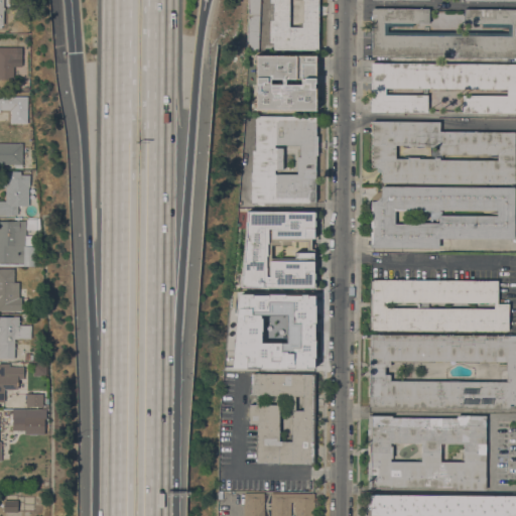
[(9,0),(9,19),(0,18),(0,0),(9,0)]
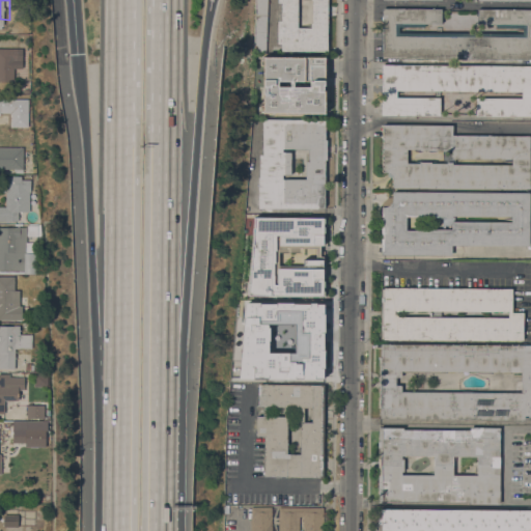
[(267,0),(267,15),(264,53),(254,53),(253,48),(254,0),(267,0)]
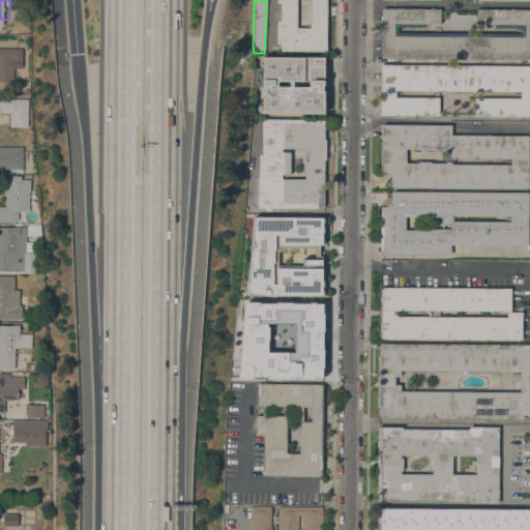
[(281,51),(281,43),(276,43),(276,21),(281,21),(281,3),(277,3),(277,0),(326,0),(326,51),(281,51)]
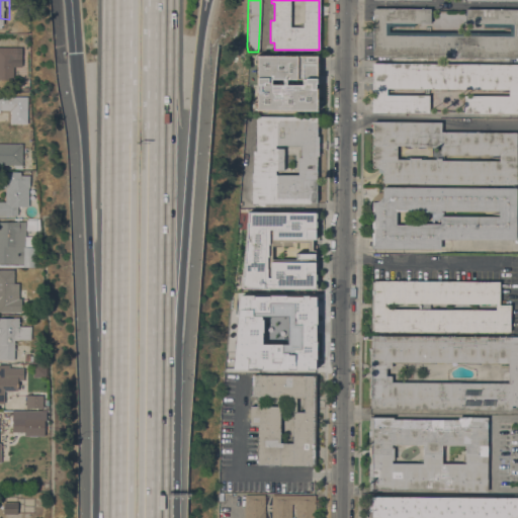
[(372,50),(371,50),(371,25),(372,25),(372,8),(430,8),(430,23),(414,23),(414,26),(389,26),(389,31),(510,32),(510,27),(484,27),(484,23),(466,23),(466,9),(517,9),(517,58),(372,58),(372,50)]
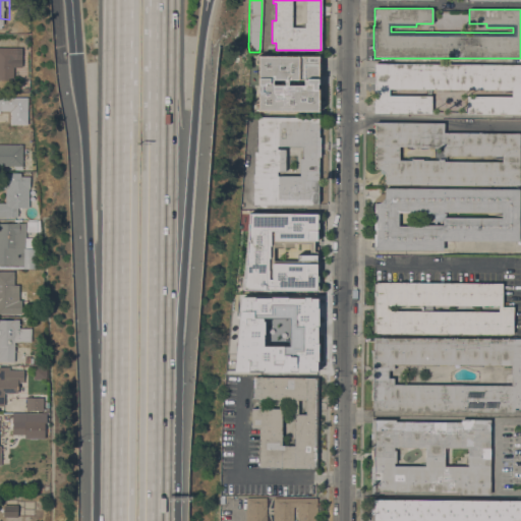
[(0,48),(21,48),(21,67),(13,67),(13,79),(0,79),(0,48)]
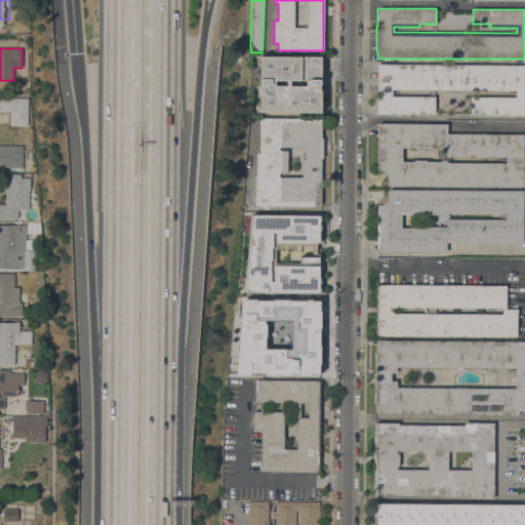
[(260,56),(321,56),(321,113),(259,112),(259,111),(257,111),(257,104),(259,104),(260,65),(258,65),(258,57),(260,57),(260,56)]
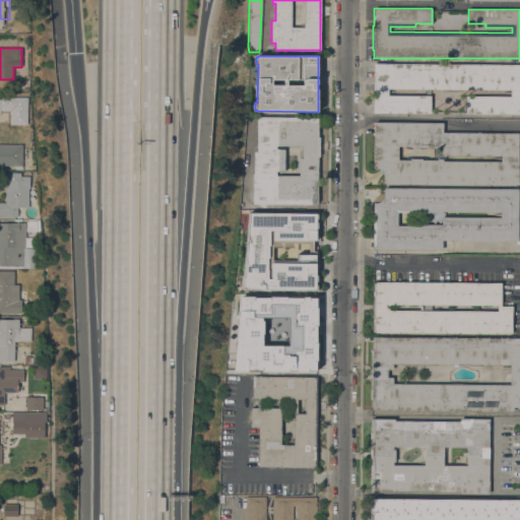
[(519,64),(519,114),(466,114),(466,95),(511,96),(511,89),(388,88),(388,95),(431,95),(431,113),(373,113),(373,63),(519,64)]
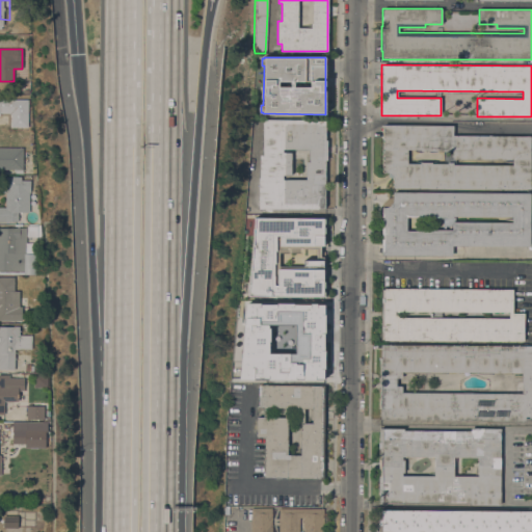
[(20,125),(7,125),(7,111),(20,112),(20,125)]
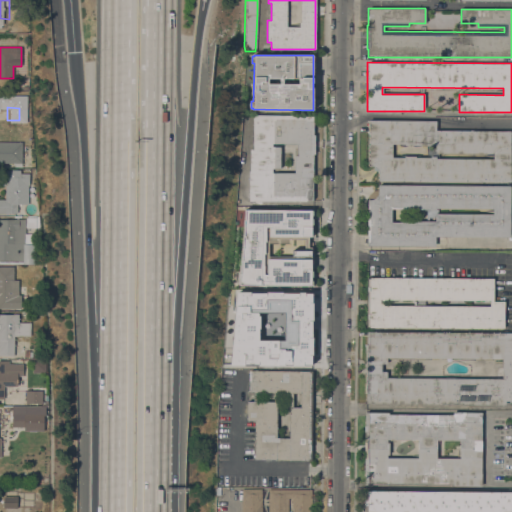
[(249,201),(249,171),(250,171),(250,149),(253,149),(253,115),(307,115),(307,116),(313,116),(313,135),(315,135),(315,154),(313,154),(313,200),(307,200),(307,201),(249,201)]
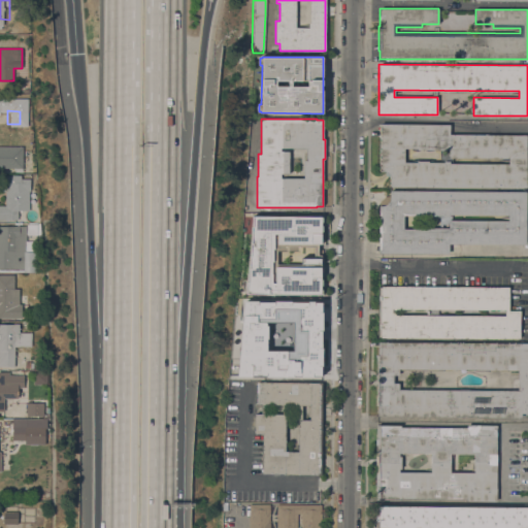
[(390,187),(390,179),(389,175),(387,176),(386,175),(385,174),(386,172),(384,171),(380,171),(380,124),(450,125),(450,134),(526,135),(526,187),(390,187)]
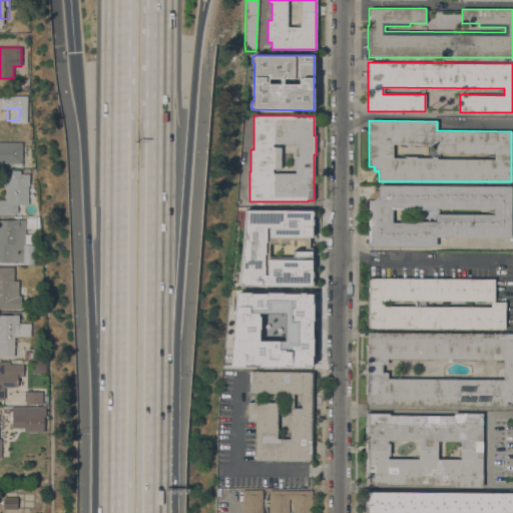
[(22,163),(0,163),(0,142),(22,142),(22,163)]
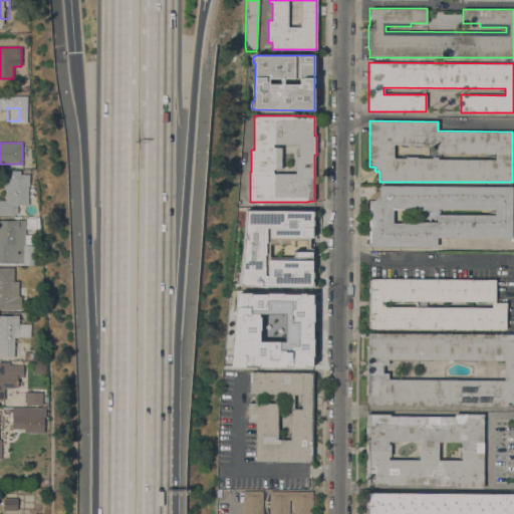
[(8,214),(8,215),(0,214),(0,201),(5,201),(5,187),(2,187),(2,171),(21,171),(21,174),(29,174),(29,186),(28,186),(28,205),(17,205),(17,214),(8,214)]
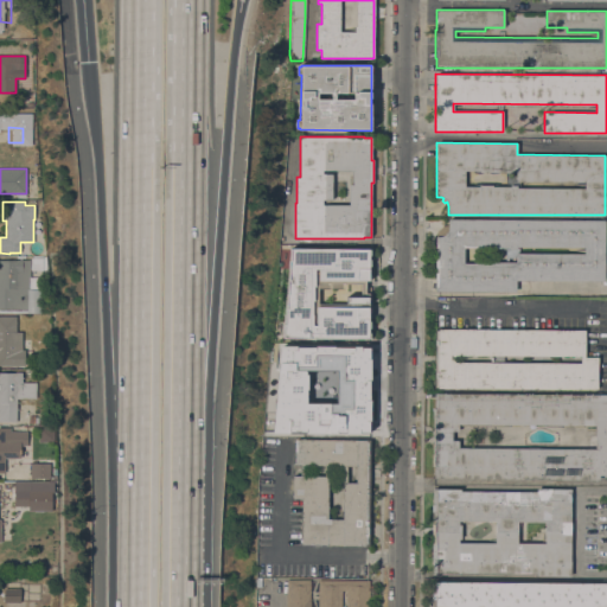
[(435,291),(436,237),(441,236),(443,236),(446,234),(447,231),(448,229),(448,219),(605,221),(605,281),(516,280),(516,292),(435,291)]
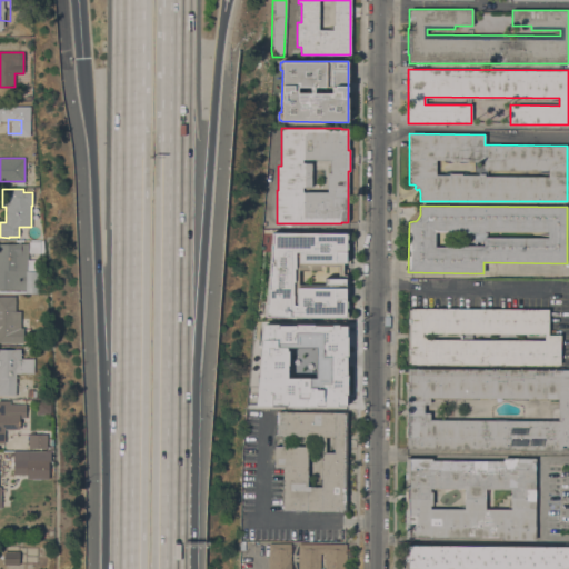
[(266,316),(266,303),(267,303),(267,289),(268,289),(269,276),(269,261),(270,261),(271,243),(271,232),(346,233),(348,233),(348,239),(346,239),(346,242),(348,242),(348,249),(346,249),(346,258),(348,258),(348,262),(346,262),(342,262),(342,269),(348,269),(348,278),(346,278),(346,288),(347,288),(347,292),(346,292),(346,301),(347,301),(347,307),(345,307),(345,311),(347,311),(347,317),(345,317),(266,316)]
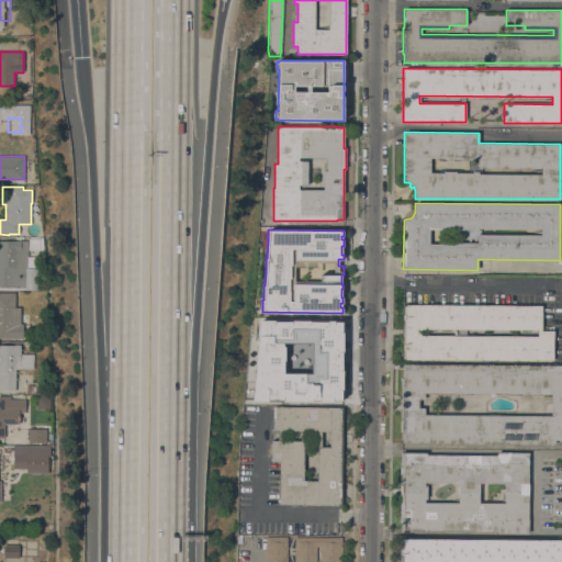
[(29,238),(40,238),(40,250),(29,250),(29,238)]
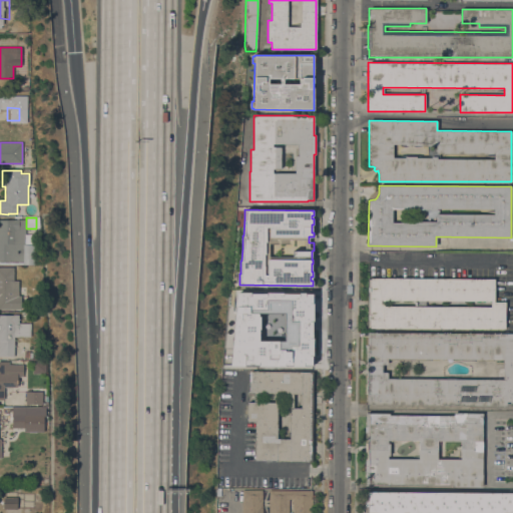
[(0,219),(25,219),(25,244),(35,244),(35,265),(23,265),(23,262),(0,262),(0,219)]
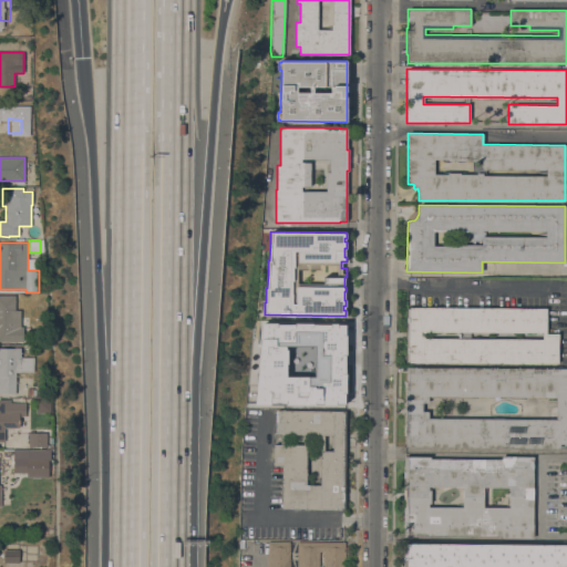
[(0,295),(16,296),(16,310),(20,310),(20,328),(23,328),(23,341),(0,341),(0,295)]
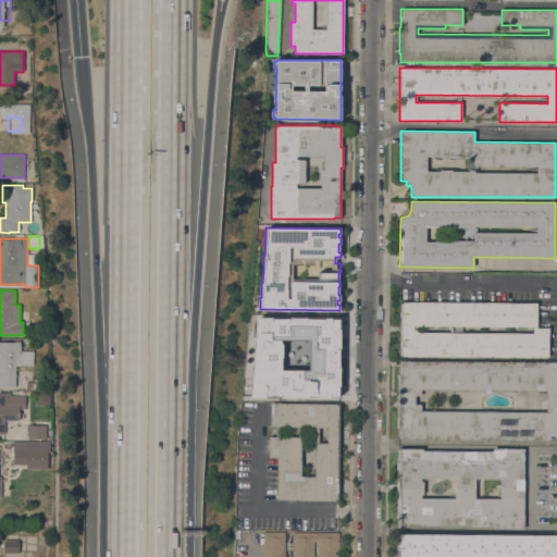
[(398,356),(399,301),(536,302),(536,327),(548,327),(548,357),(398,356)]
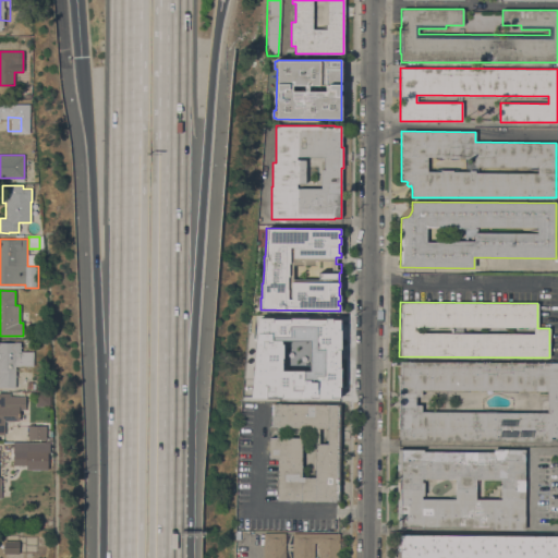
[(340,319),(254,317),(252,397),(338,400),(340,319)]
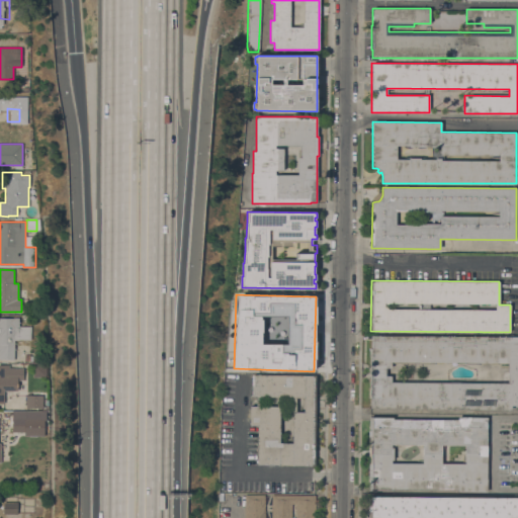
[(0,318),(13,319),(13,318),(19,318),(19,326),(31,327),(30,340),(19,340),(14,340),(14,360),(0,360),(0,318)]
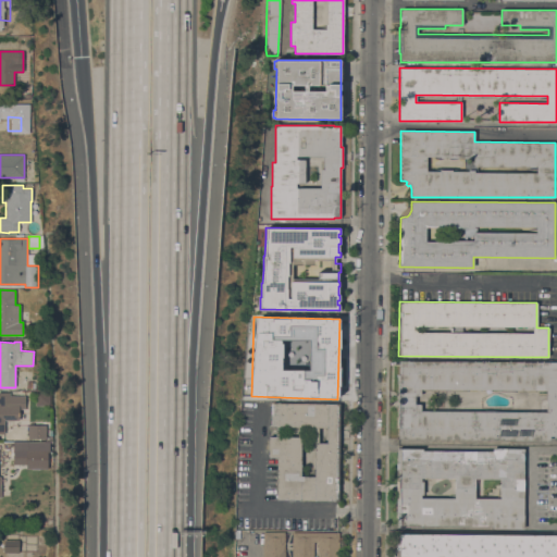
[(398,440),(398,428),(397,428),(397,374),(398,374),(399,361),(556,361),(556,436),(549,436),(549,441),(398,440)]
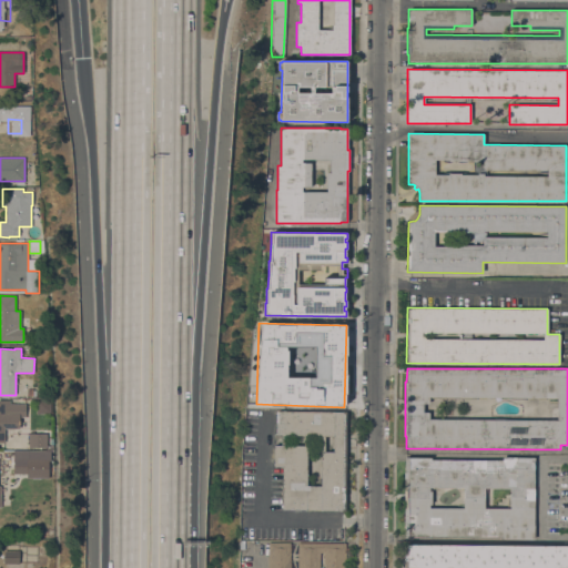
[(10,404),(26,404),(26,417),(19,417),(19,429),(4,429),(4,443),(0,443),(0,399),(10,401),(10,404)]
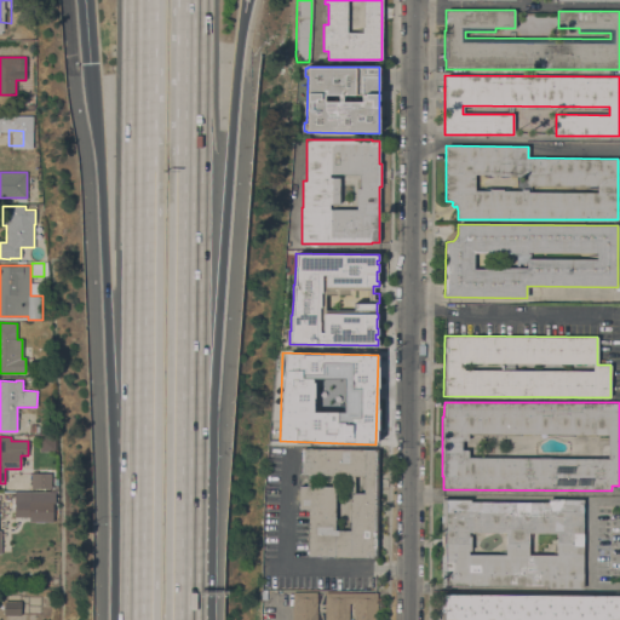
[(40,452),(40,437),(58,437),(57,452),(40,452)]
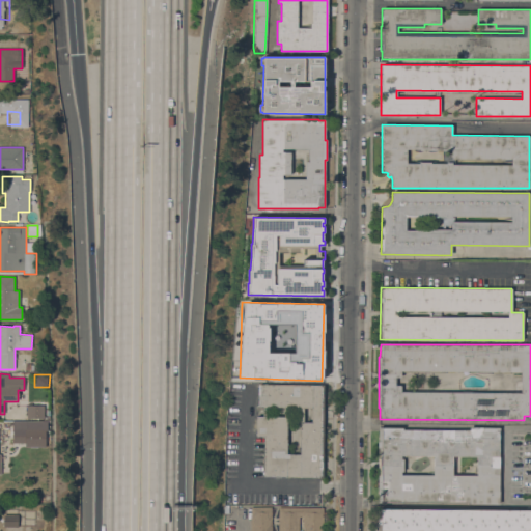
[(286,477),(263,476),(264,436),(256,436),(256,417),(262,417),(262,408),(258,408),(258,385),(319,385),(324,385),(323,478),(286,477)]
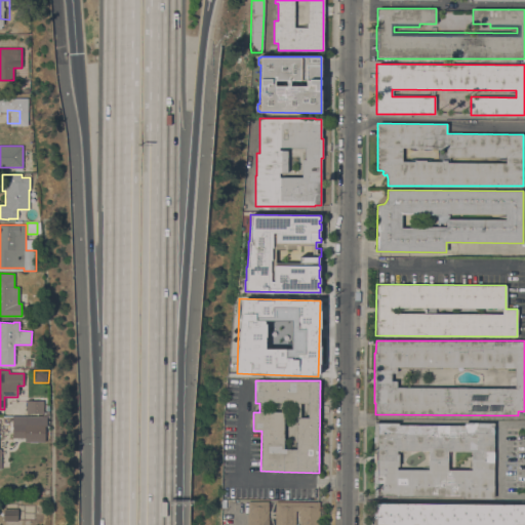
[(43,413),(27,413),(27,401),(43,401),(43,413)]
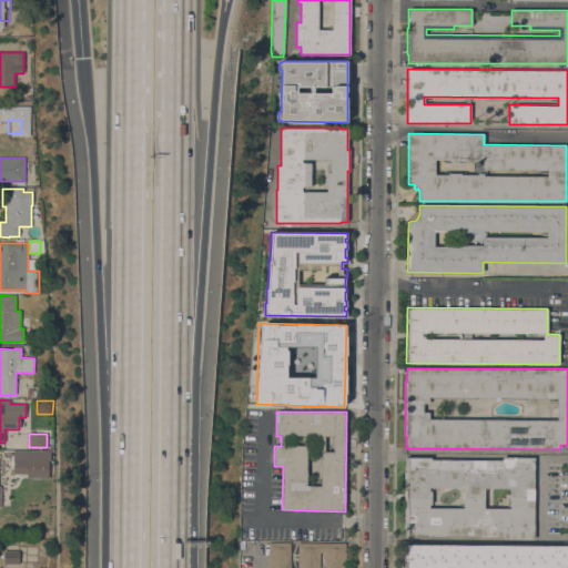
[(13,452),(27,452),(27,450),(51,450),(51,452),(51,462),(49,462),(48,478),(27,478),(27,474),(13,474),(13,452)]
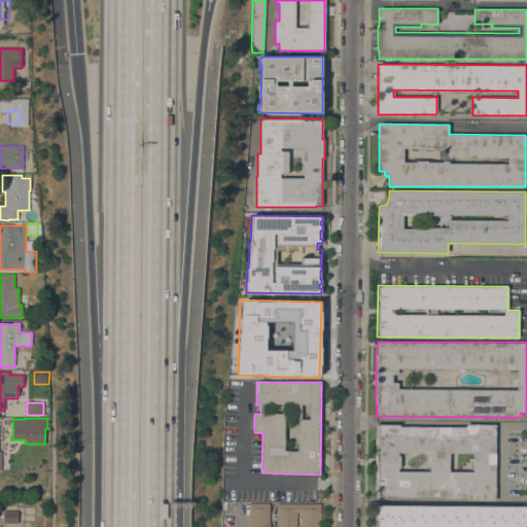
[(466,499),(466,497),(399,497),(399,498),(375,498),(375,424),(399,424),(399,427),(466,427),(466,424),(495,424),(495,499),(466,499)]
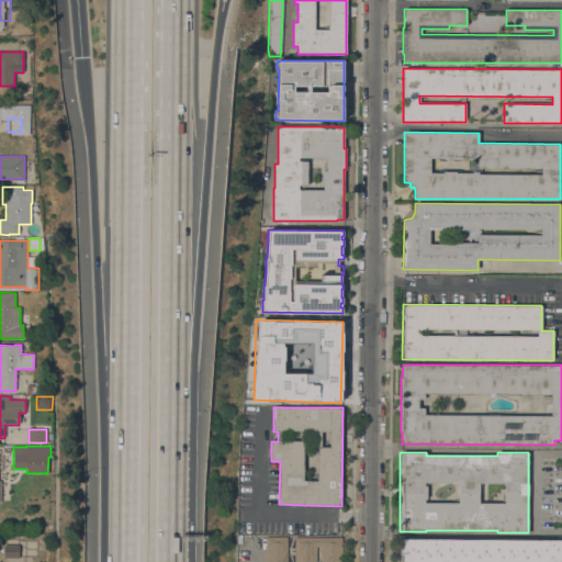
[(0,561),(0,537),(19,538),(19,544),(26,544),(25,558),(19,558),(19,561),(0,561)]
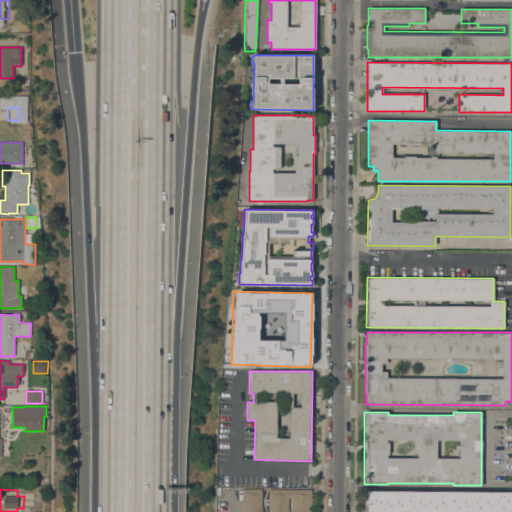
[(261,511),(241,511),(242,489),(262,489),(261,511)]
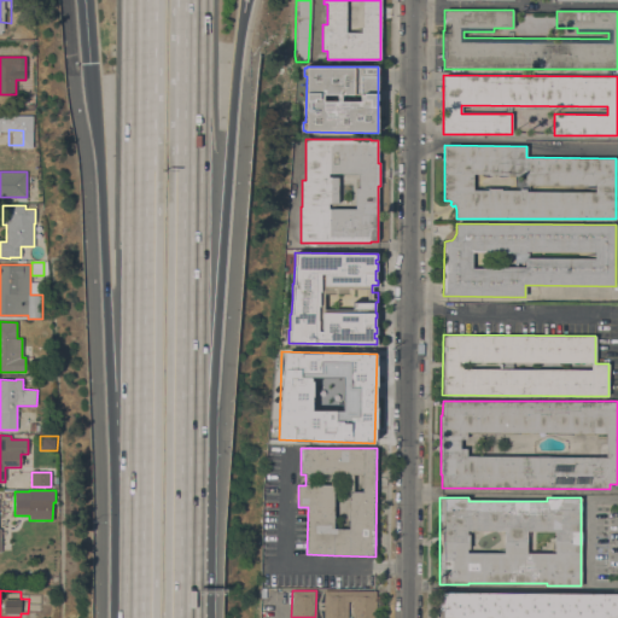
[(324,617),(324,590),(375,592),(375,617),(324,617)]
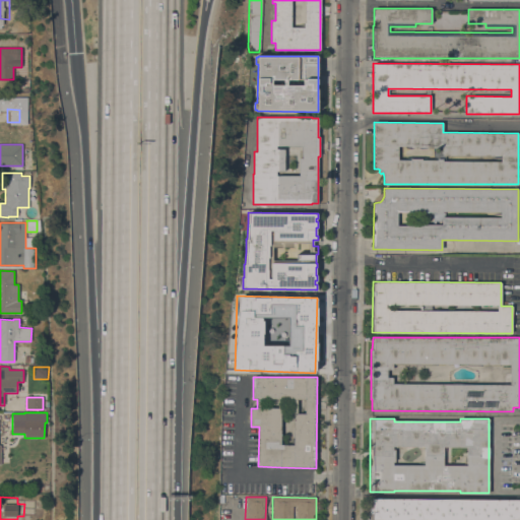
[(519,519),(369,519),(370,499),(519,499),(519,519)]
